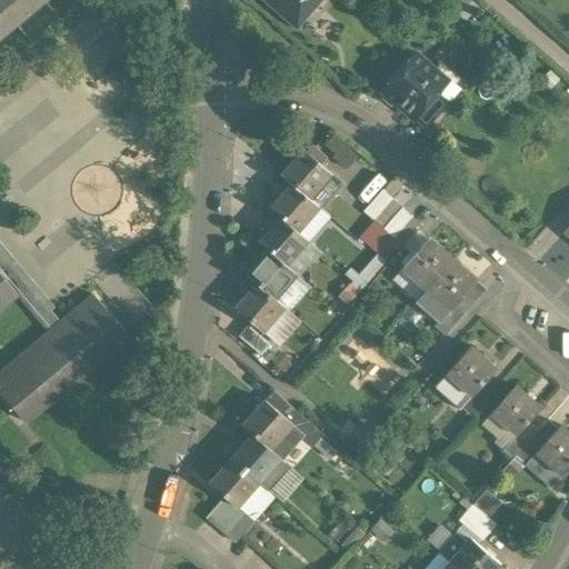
[(0,0),(0,37),(45,0),(0,0)]
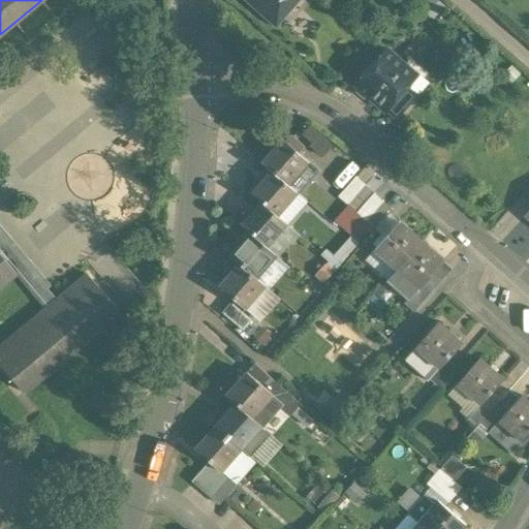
[(297,0),(245,0),(266,17),(277,4),(286,12),(297,0)]
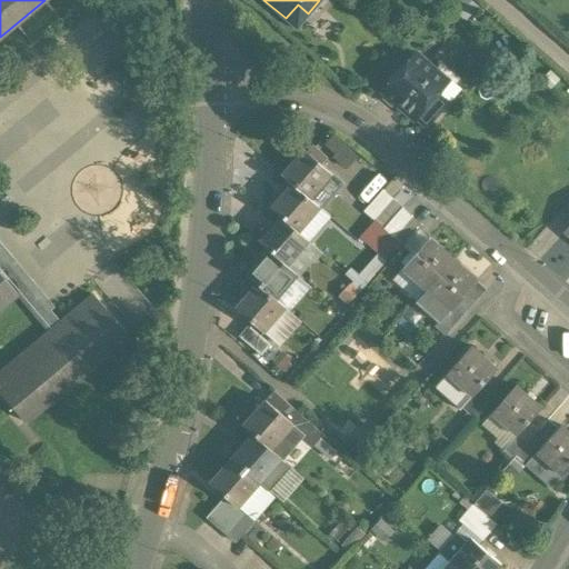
[(416,56),(398,76),(395,76),(388,82),(387,88),(382,93),(413,121),(437,95),(447,83),(416,56)]
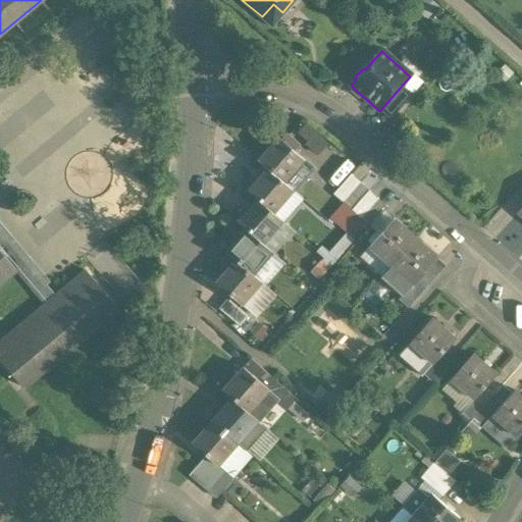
[(401,87),(379,111),(390,121),(412,97),(401,87)]
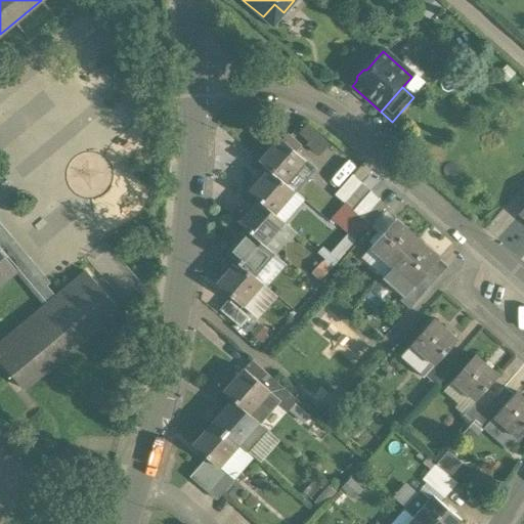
[(288,136),(281,142),(278,140),(259,163),(269,171),(284,184),(303,163),(294,155),(300,147),(288,136)]
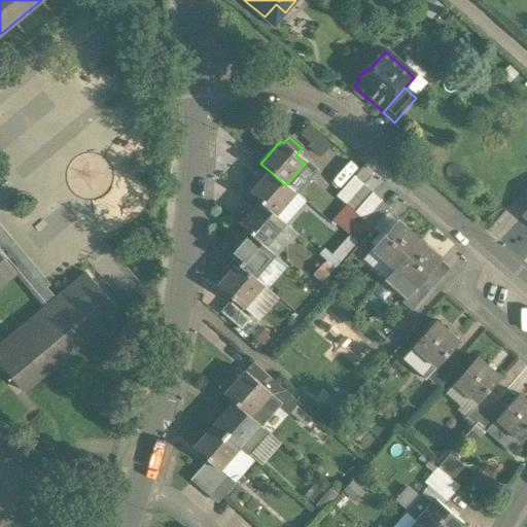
[(285,185),(271,172),(250,195),(259,203),(275,216),(295,194),(285,185)]
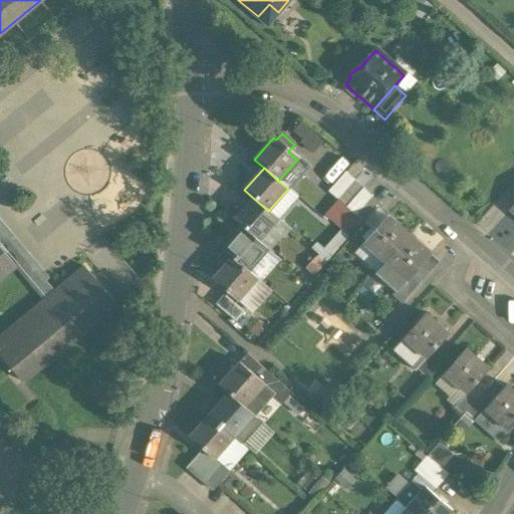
[(344,173),(327,192),(337,200),(354,181),(344,173)]
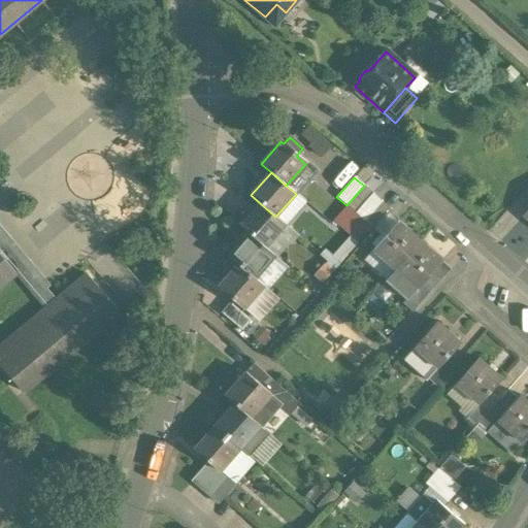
[(364,186),(347,205),(356,213),(372,194),(364,186)]
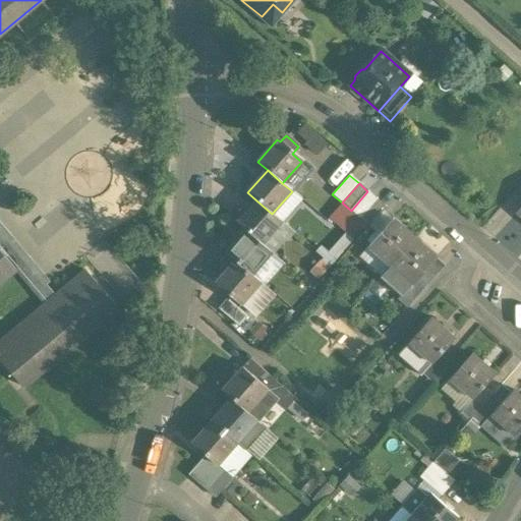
[(367,191),(351,211),(360,219),(378,199),(367,191)]
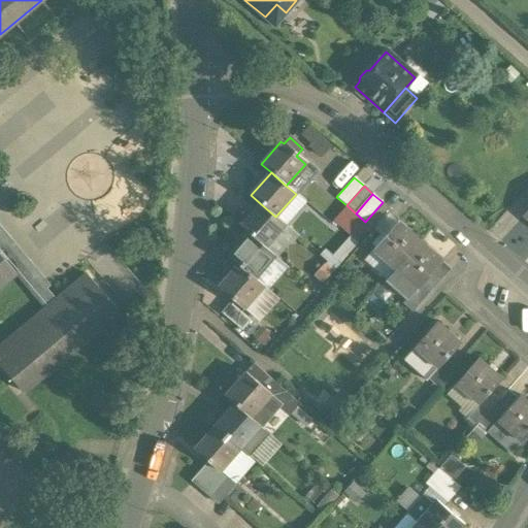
[(383,202),(365,222),(374,230),(391,210),(383,202)]
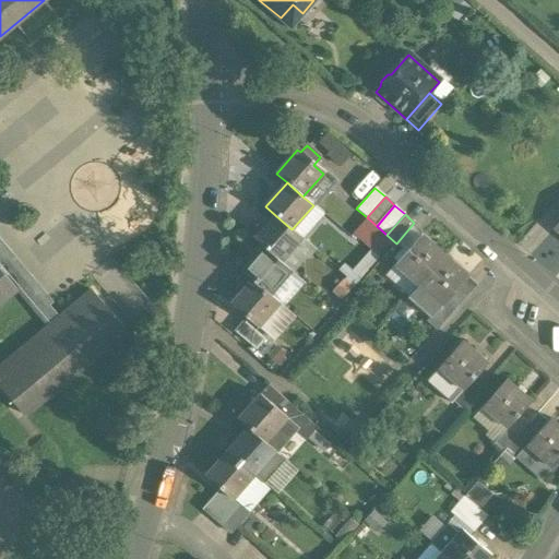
[(275,215),(254,239),(264,248),(281,262),(302,238),(292,229),(275,215)]
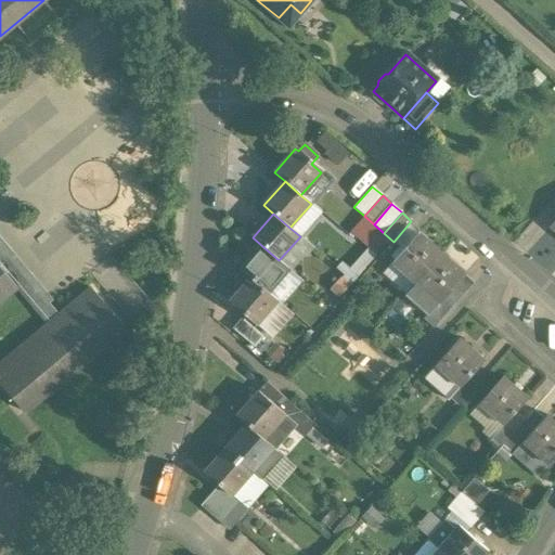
[(416,235),(391,263),(415,284),(440,256),(416,235)]
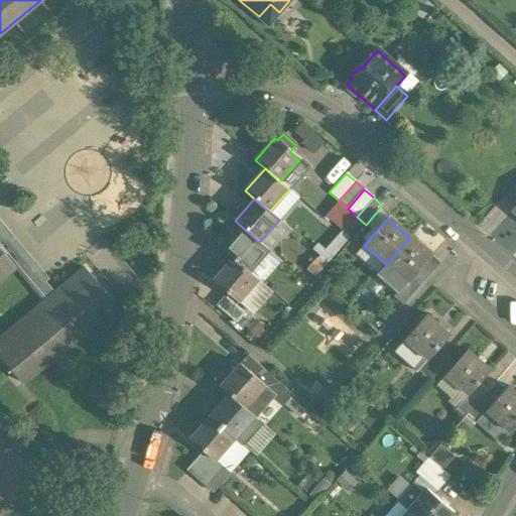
[(48,280),(0,222),(0,250),(14,268),(14,269),(43,304),(54,294),(45,283),(48,280)]
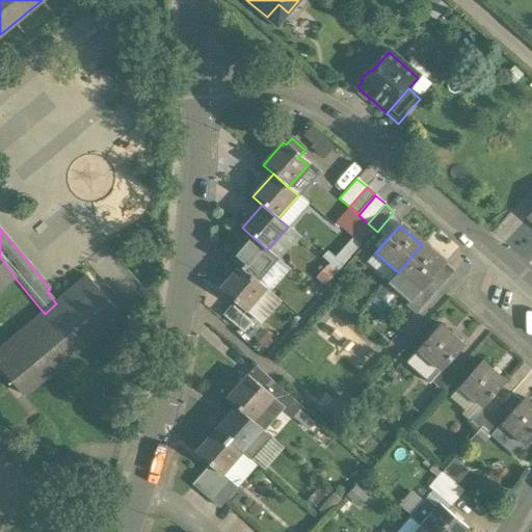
[(267,249),(251,236),(231,258),(241,267),(256,281),(276,258),(267,249)]
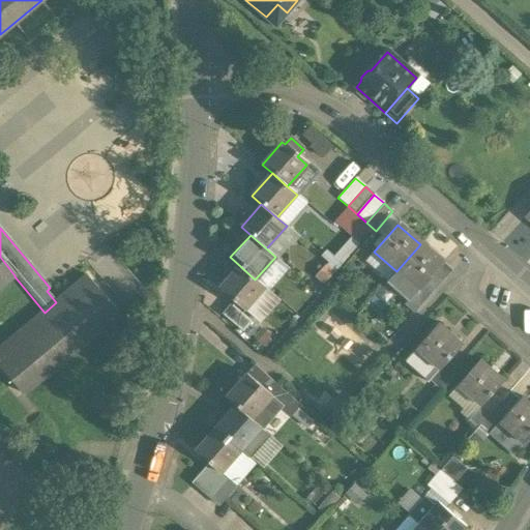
[(396,271),(386,283),(408,302),(425,284),(442,264),(420,244),(396,271)]
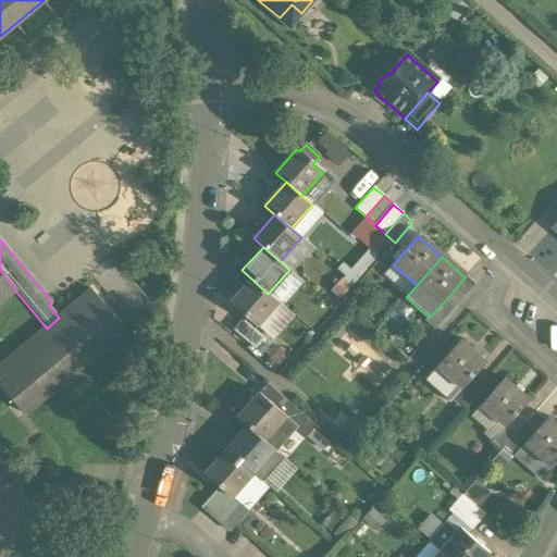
[(0,301),(15,291),(15,289),(0,270),(0,301)]
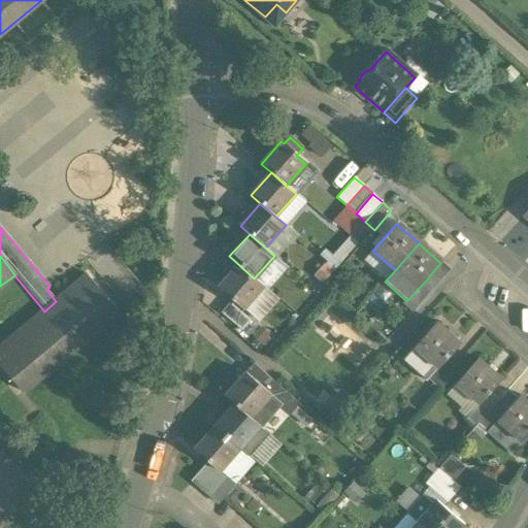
[(239,265),(219,288),(242,309),(264,287),(254,278),(239,265)]
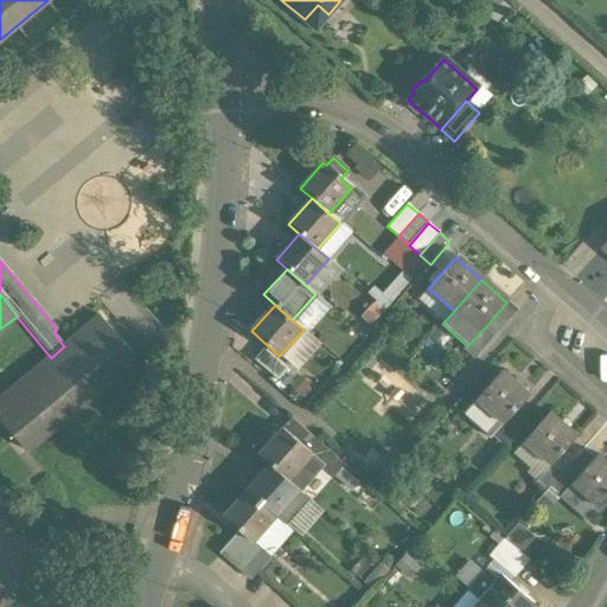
[(100,317),(64,346),(101,390),(136,360),(100,317)]
